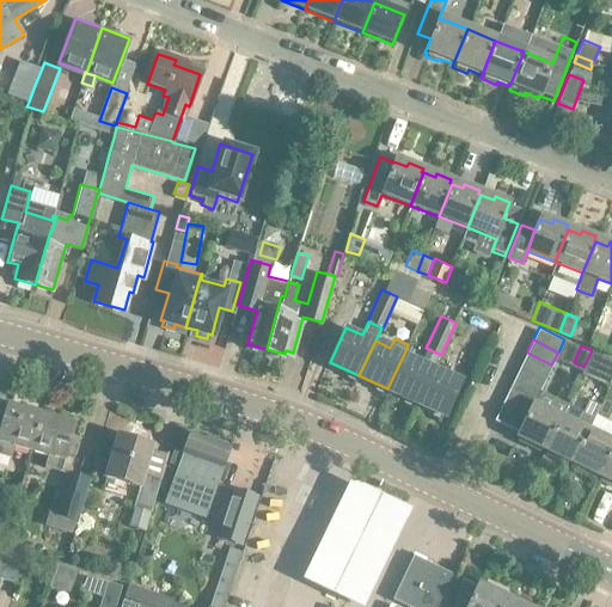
[(404,354),(387,388),(417,402),(433,366),(439,354),(426,348),(420,361),(404,354)]
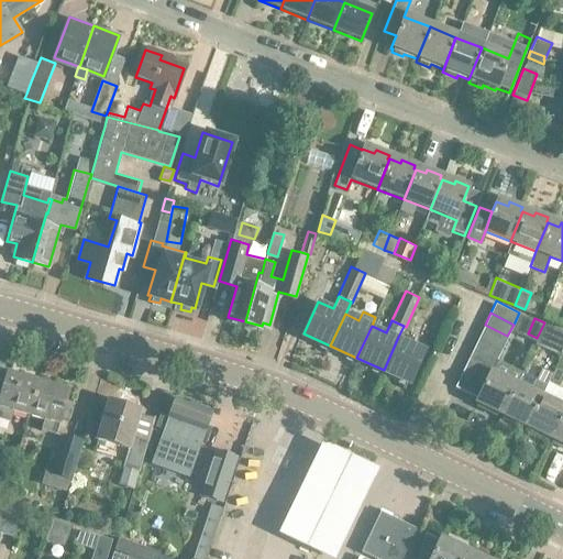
[(562,330),(544,322),(537,338),(562,349),(562,347),(562,330)]
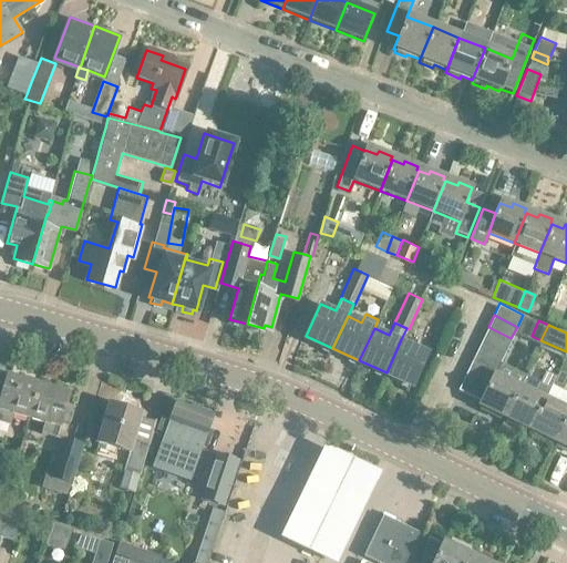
[(511,338),(488,327),(483,339),(505,350),(511,338)]
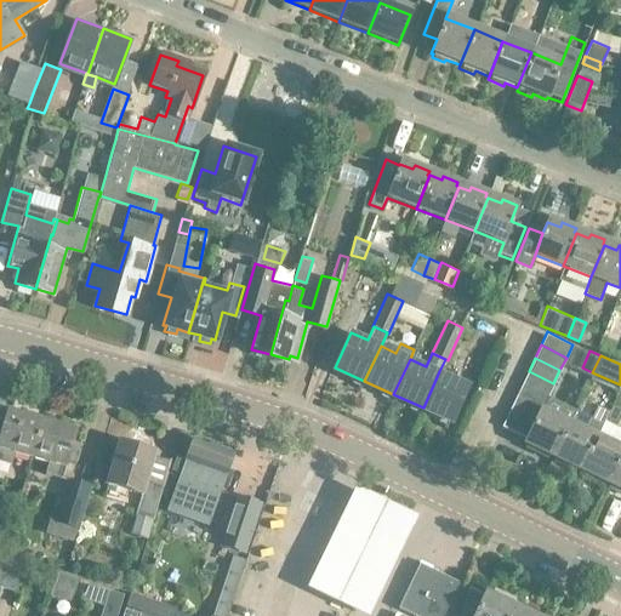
[(439,371),(423,408),(451,420),(467,385),(439,371)]
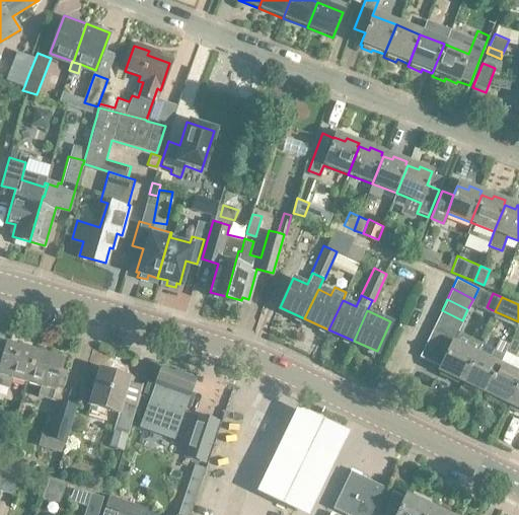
[(462,320),(442,310),(436,321),(457,332),(458,330),(462,320)]
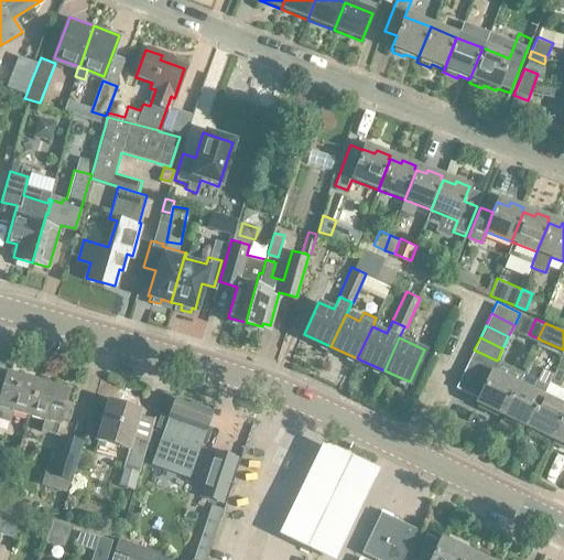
[(474,350),(468,362),(491,373),(497,361),(474,350)]
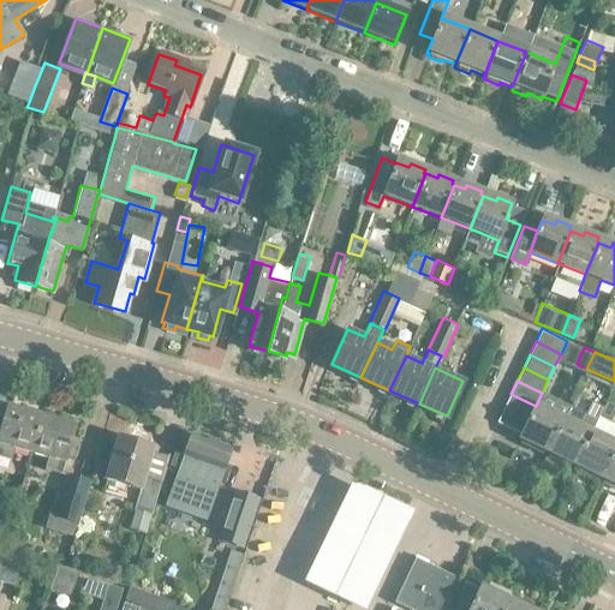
[(529,419),(521,432),(520,436),(548,449),(563,416),(569,404),(543,392),(542,393),(536,406),(529,419)]
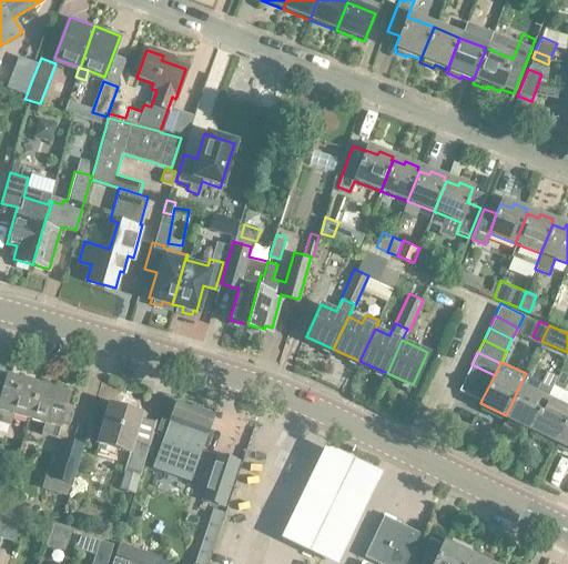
[(472,364),(466,376),(488,388),(495,375),(472,364)]
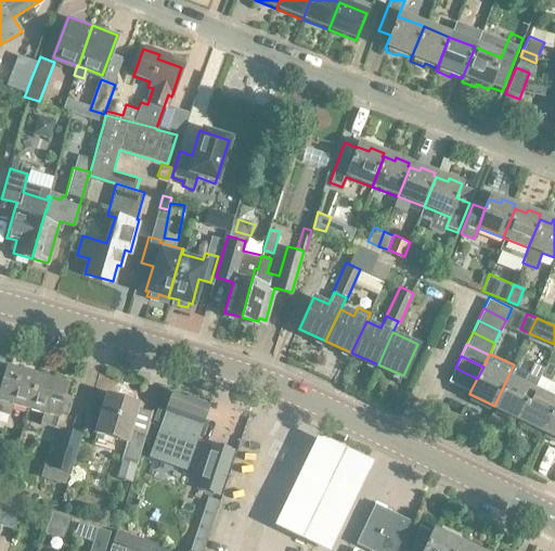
[(27,409),(37,375),(38,371),(25,368),(23,372),(7,367),(0,389),(0,388),(0,411),(9,414),(11,405),(27,409)]
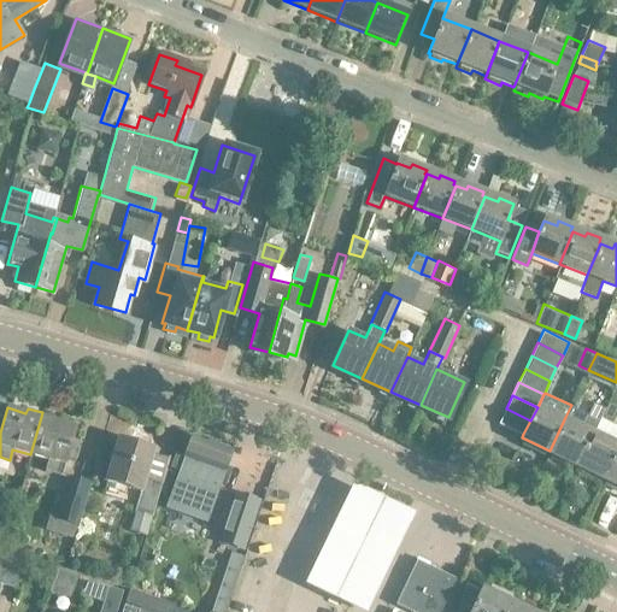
[(530,421),(506,409),(499,422),(523,434),(530,421)]
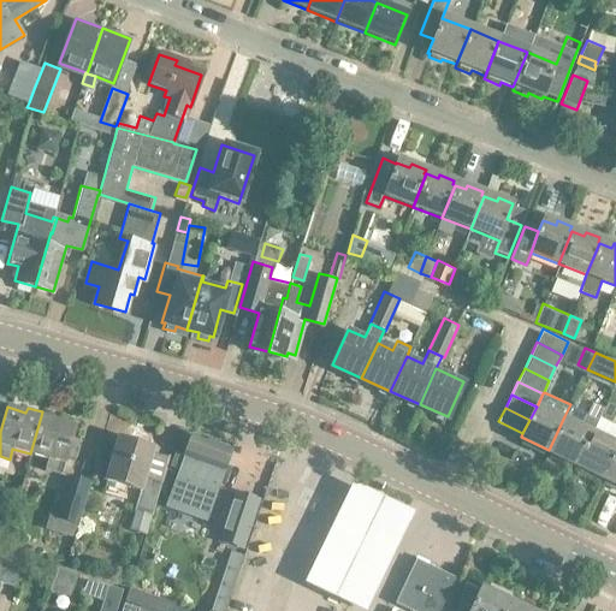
[(579,423),(564,416),(549,450),(575,463),(592,429),(597,419),(585,413),(579,423)]
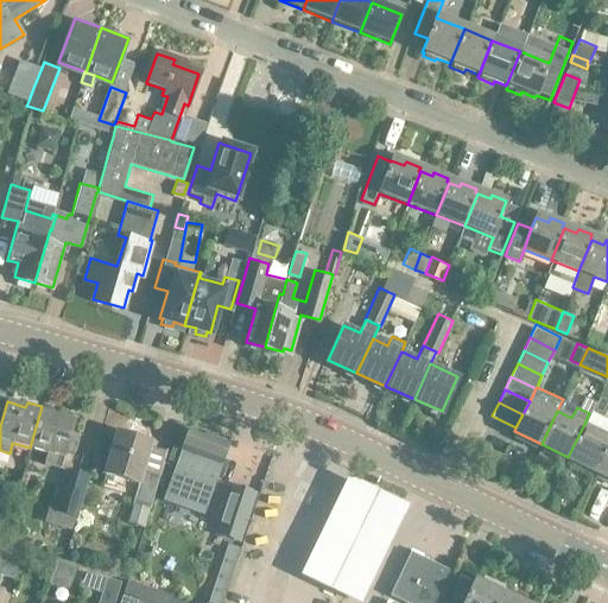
[(74,420),(40,411),(30,448),(46,452),(43,463),(59,468),(64,451),(70,452),(75,437),(69,435),(74,420)]
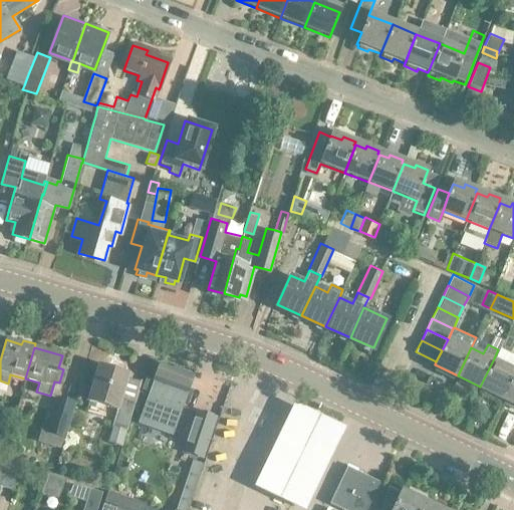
[(513,367),(494,358),(480,387),(503,398),(513,376),(513,367)]
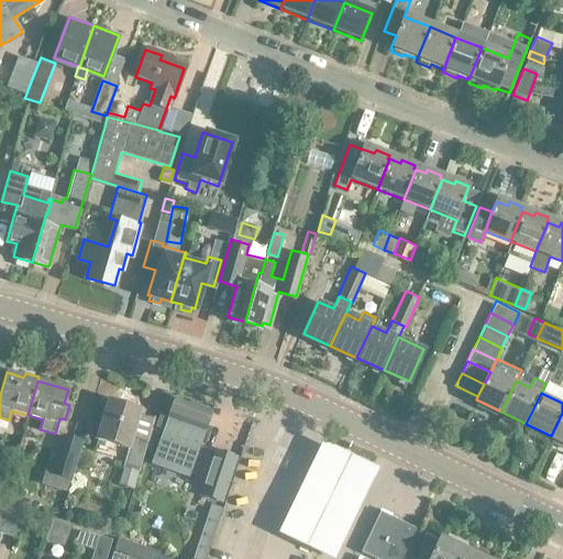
[(166,444),(159,463),(188,473),(205,429),(211,412),(174,397),(168,415),(168,416),(163,431),(164,431),(161,442),(166,444)]
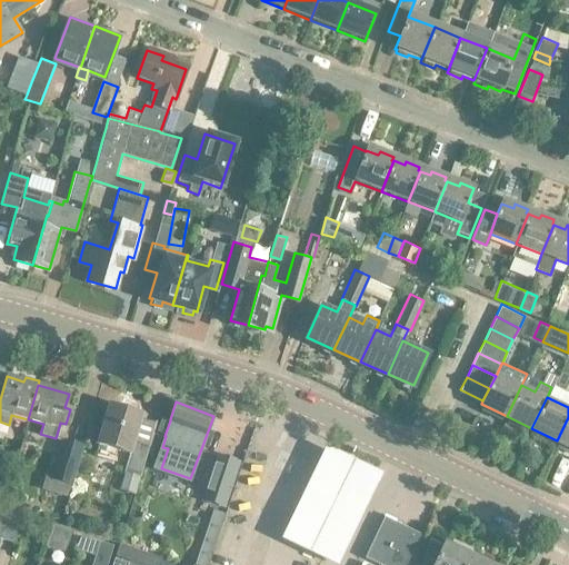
[(122,473),(137,477),(147,445),(132,440),(141,415),(108,405),(95,448),(115,455),(116,450),(128,454),(122,473)]
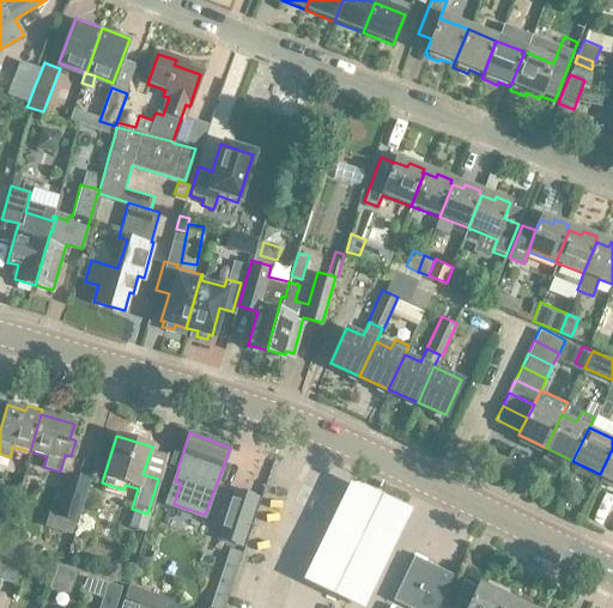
[(612,449),(600,474),(612,480),(612,449)]
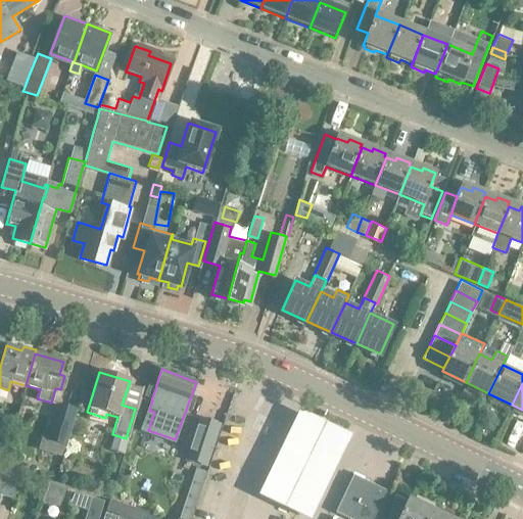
[(58,402),(47,443),(65,449),(78,407),(58,402)]
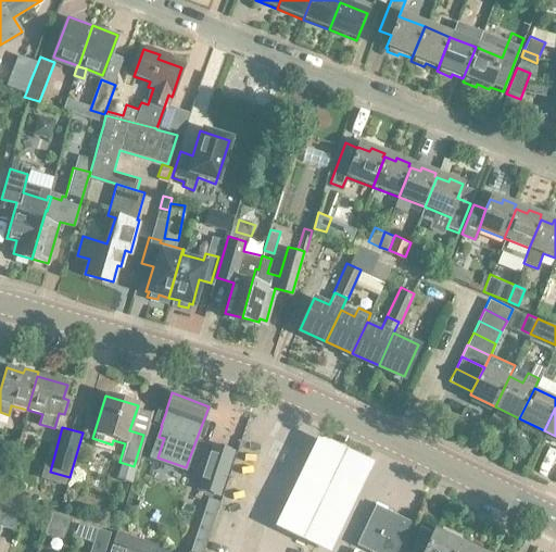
[(375,460),(318,433),(274,524),(330,551),(375,460)]
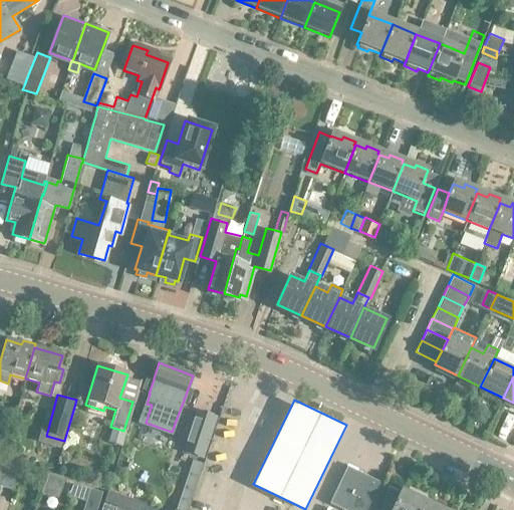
[(196,412),(183,451),(202,458),(215,418),(196,412)]
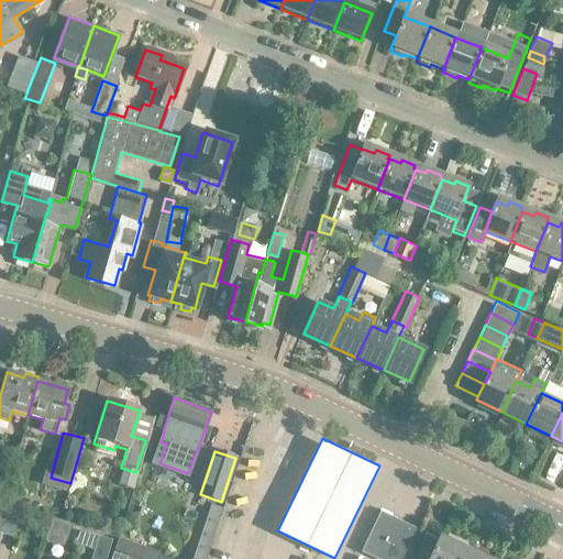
[(135,472),(121,468),(117,483),(131,488),(135,472)]
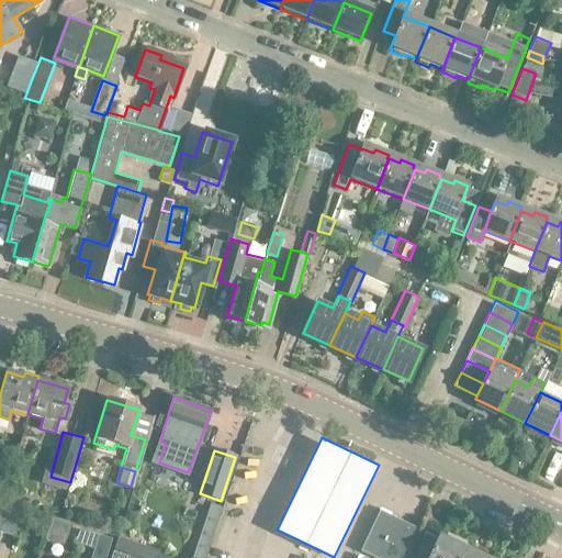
[(6,502),(0,519),(0,531),(13,534),(21,506),(6,502)]
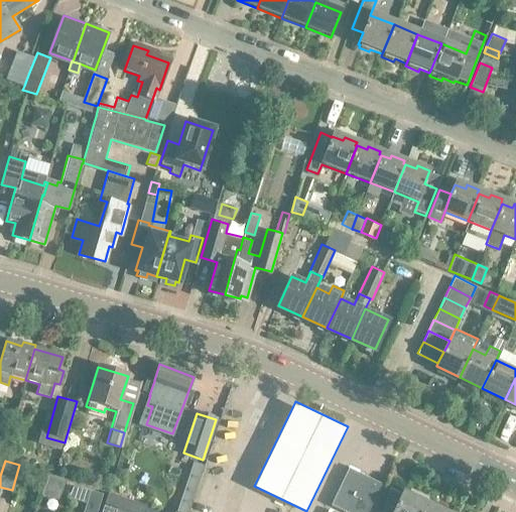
[(348,467),(331,504),(348,511),(366,511),(381,483),(348,467)]
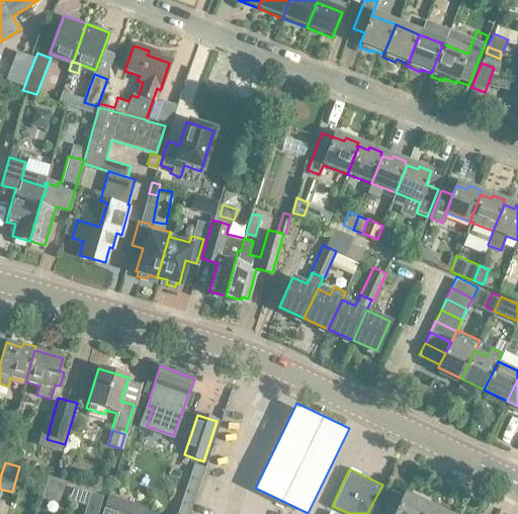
[(67,482),(50,477),(45,493),(60,498),(62,491),(64,492),(67,482)]
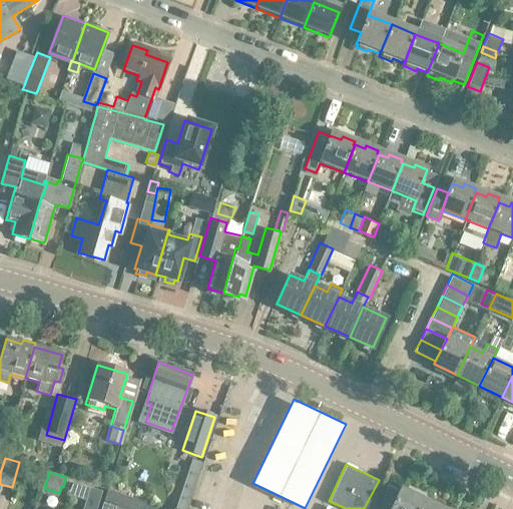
[(90,485),(83,508),(95,508),(102,488),(90,485)]
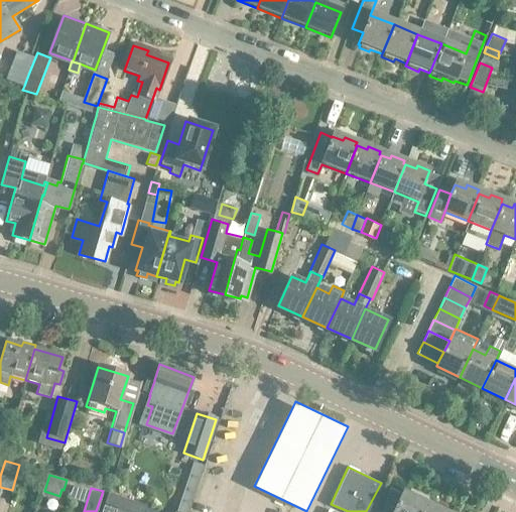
[(421,511),(426,503),(403,492),(401,495),(389,489),(381,511),(421,511)]
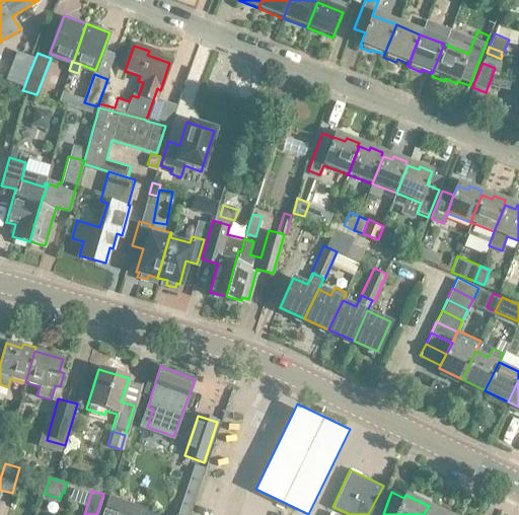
[(110,496),(106,507),(128,514),(148,514),(150,507),(110,496)]
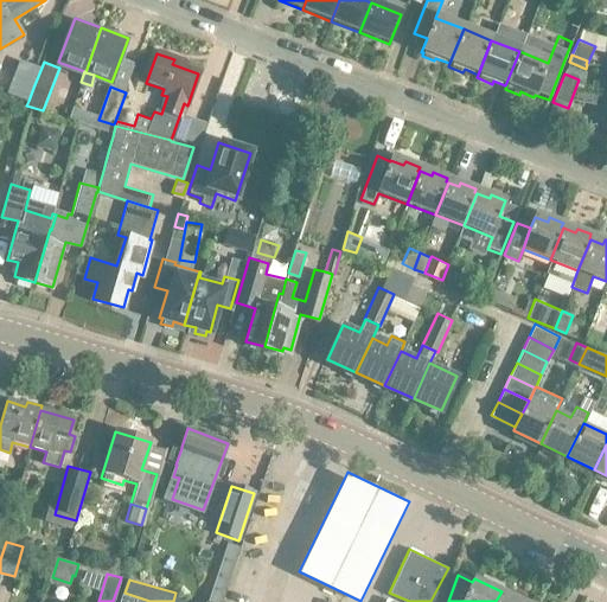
[(524,601),(502,591),(496,601),(524,601)]
